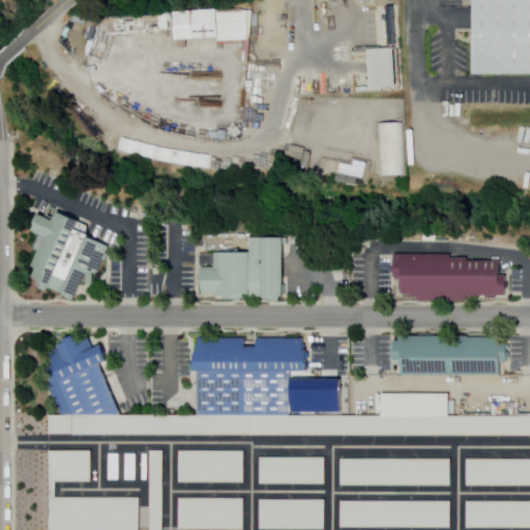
[(529,0),(529,77),(471,77),(471,0),(529,0)]
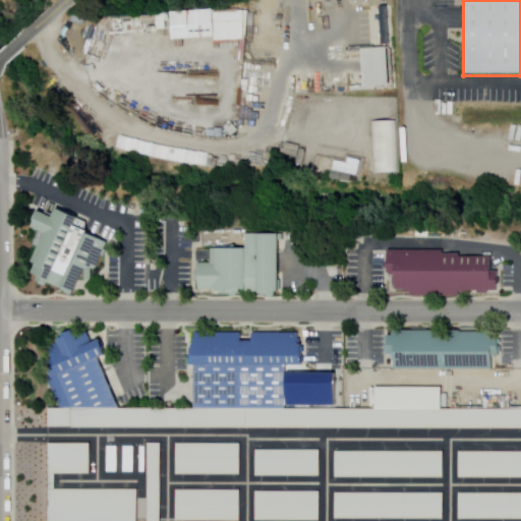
[(360,52),(386,50),(388,90),(362,91),(360,52)]
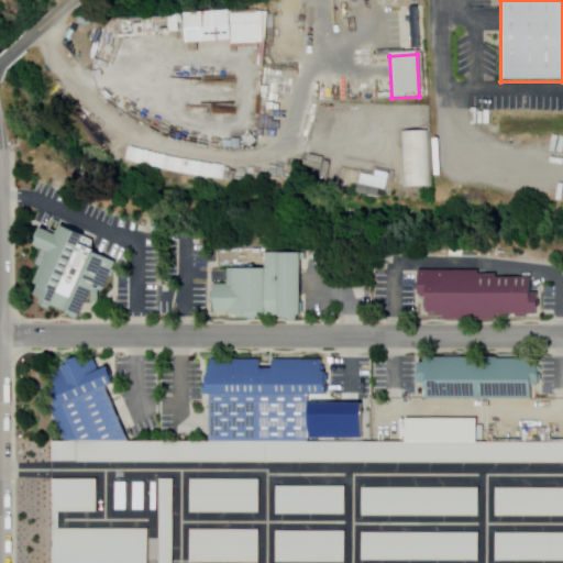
[(401,133),(430,131),(433,187),(406,189),(401,133)]
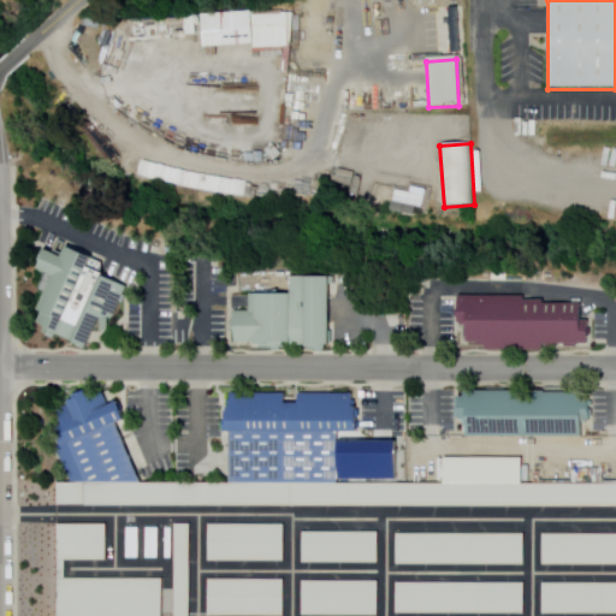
[(359,193),(335,187),(339,167),(363,173),(359,193)]
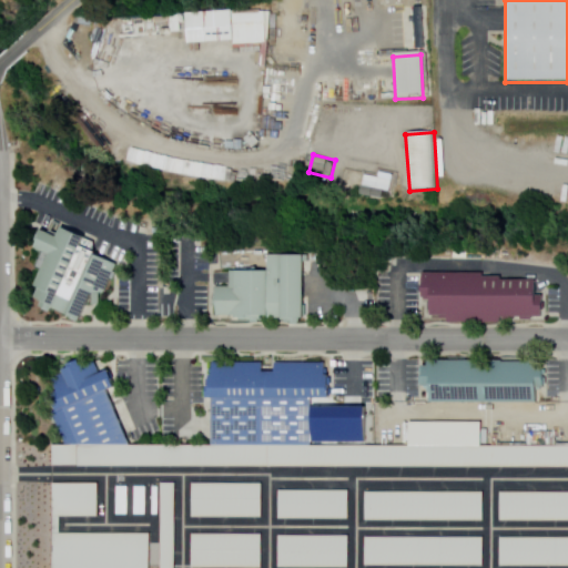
[(394,181),(392,195),(345,188),(347,172),(394,181)]
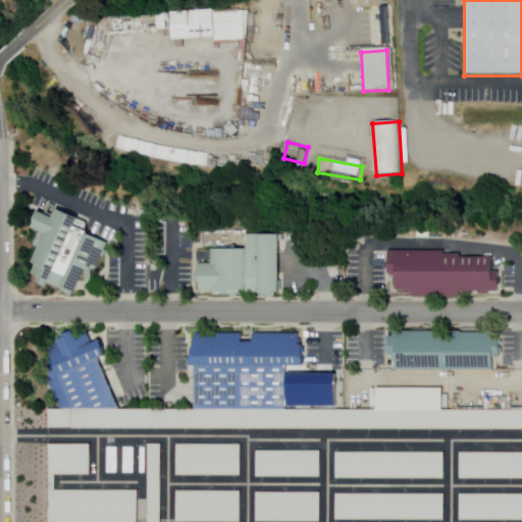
[(59,205),(92,219),(88,228),(112,239),(100,268),(88,263),(79,286),(35,269),(40,258),(36,257),(48,228),(34,222),(40,207),(56,213),(59,205)]
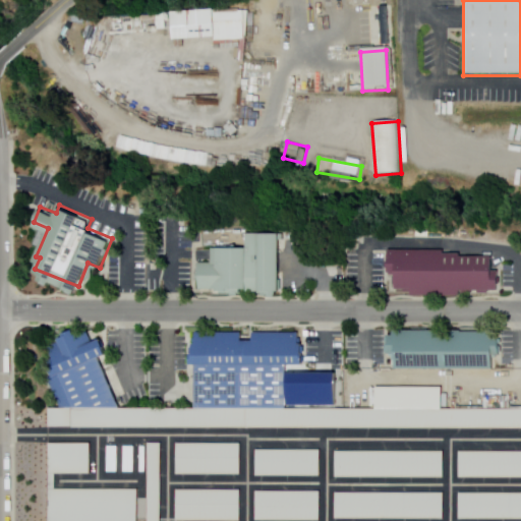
[(281,233),(282,289),(217,289),(217,284),(200,284),(200,258),(216,258),(216,248),(249,248),(249,233),(281,233)]
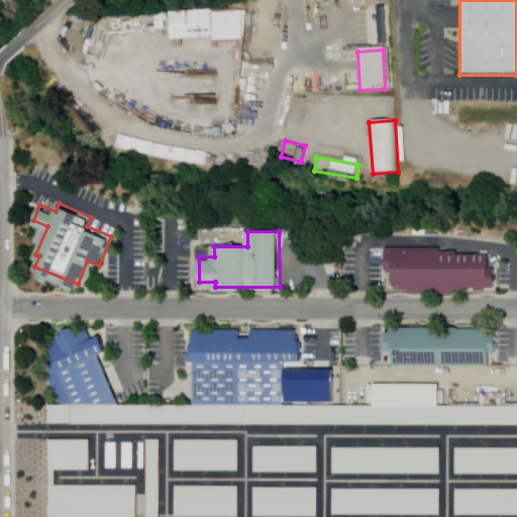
[(493,247),(493,269),(493,288),(392,288),(392,271),(383,271),(383,246),(493,247)]
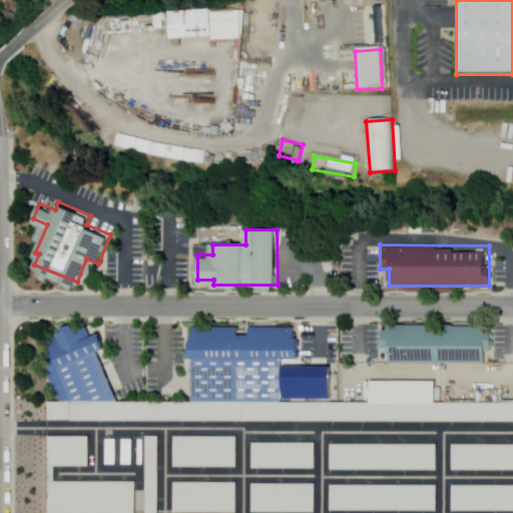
[(83,323),(88,335),(95,332),(101,348),(94,350),(114,401),(56,400),(44,373),(45,360),(50,351),(45,339),(83,323)]
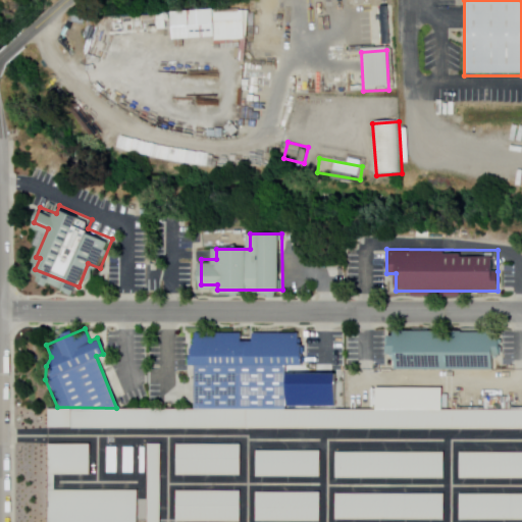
[(393,331),(494,332),(494,337),(499,337),(499,357),(492,357),(492,371),(393,370),(393,355),(386,355),(386,336),(393,336),(393,331)]
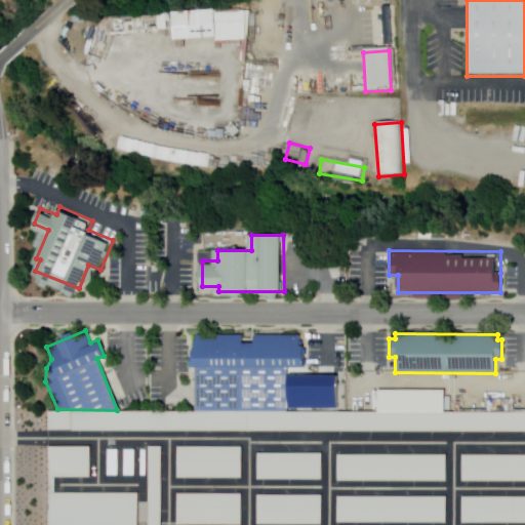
[(190,347),(195,347),(196,334),(242,334),(242,342),(253,342),(253,334),(300,334),(300,368),(287,368),(286,412),(195,411),(195,367),(188,367),(188,358),(190,358),(190,347)]
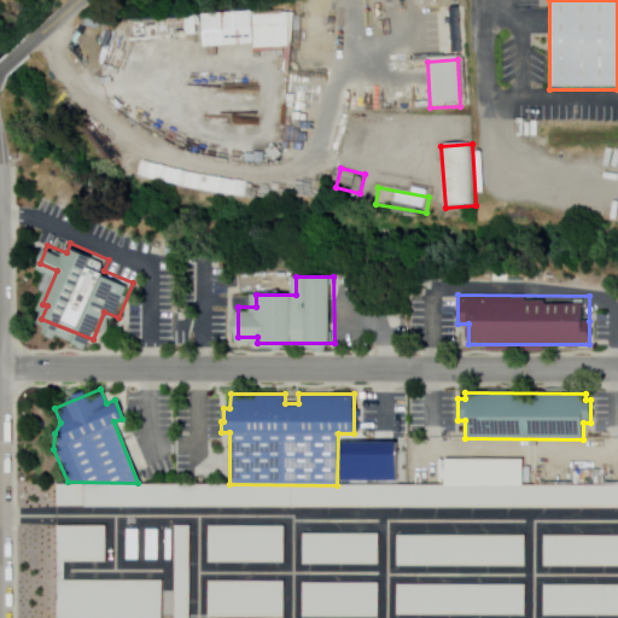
[(56,485),(617,489),(617,508),(56,508),(56,485)]
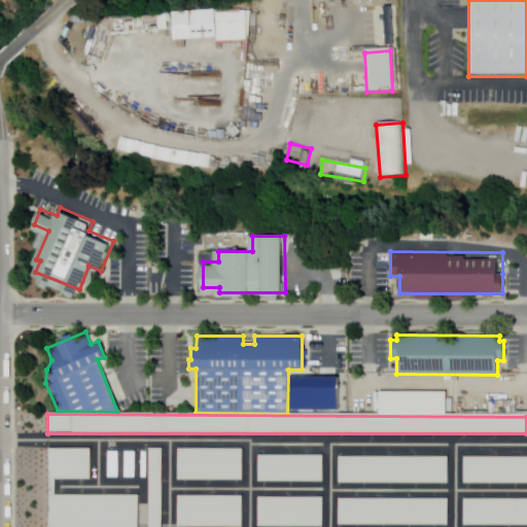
[(90,480),(48,480),(48,449),(90,450),(90,480)]
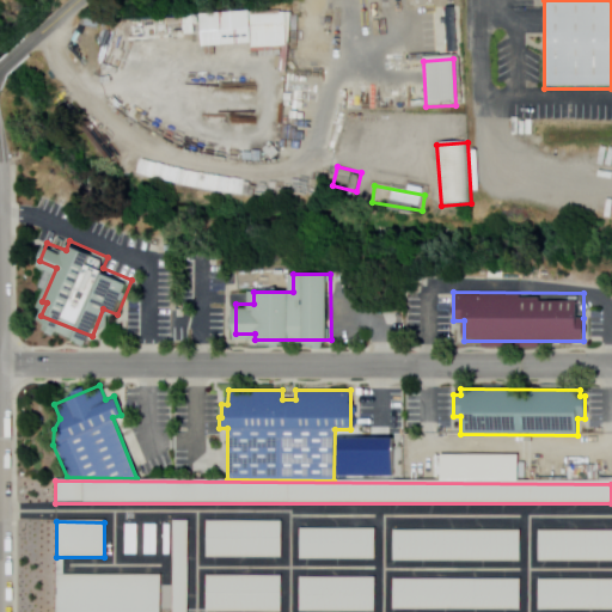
[(173,611),(173,521),(190,521),(189,611),(173,611)]
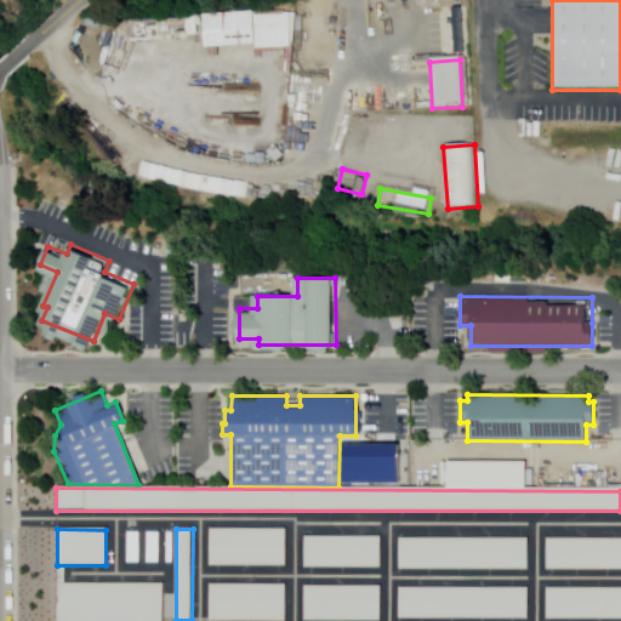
[(210,530),(288,530),(288,567),(210,567),(210,530)]
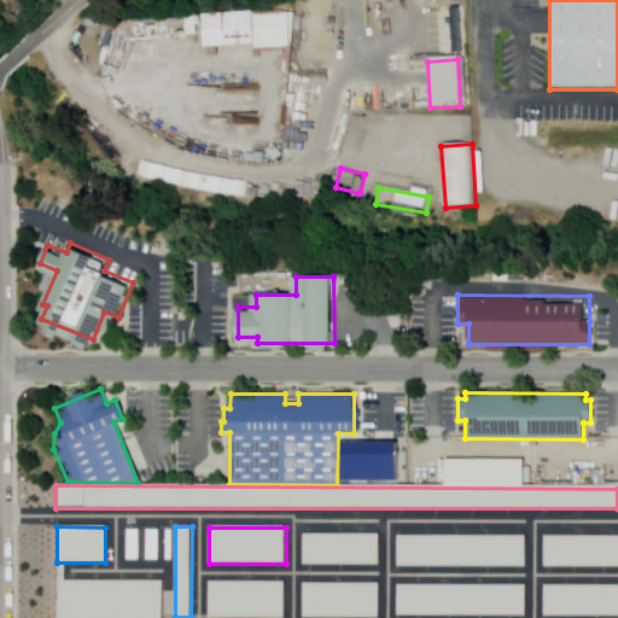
[(123,561),(136,561),(136,530),(123,530),(123,561)]
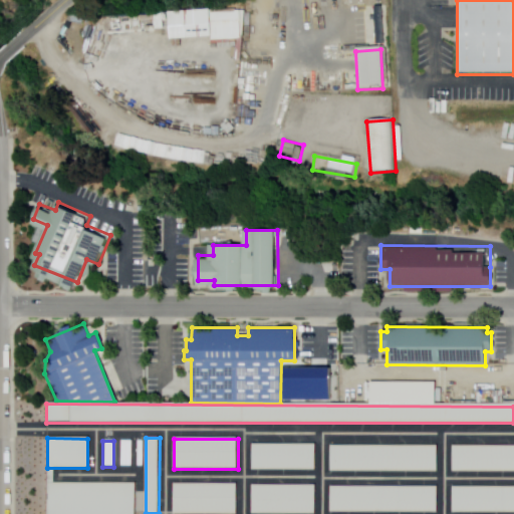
[(130,467),(130,441),(117,441),(117,467),(130,467)]
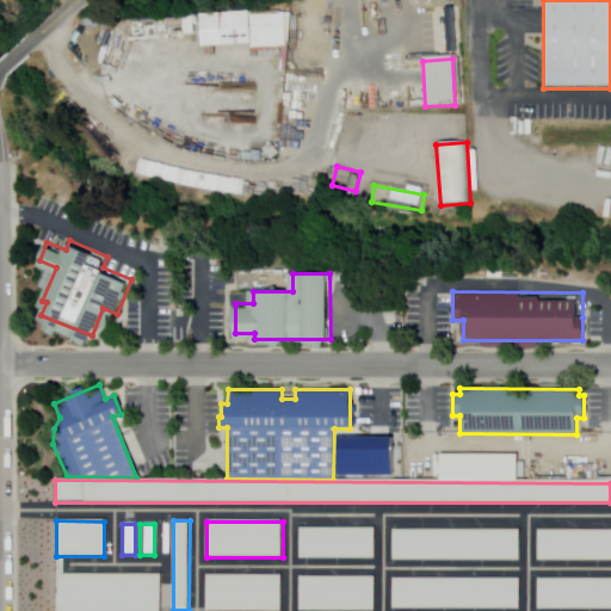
[(375,529),(374,559),(300,557),(301,529),(375,529)]
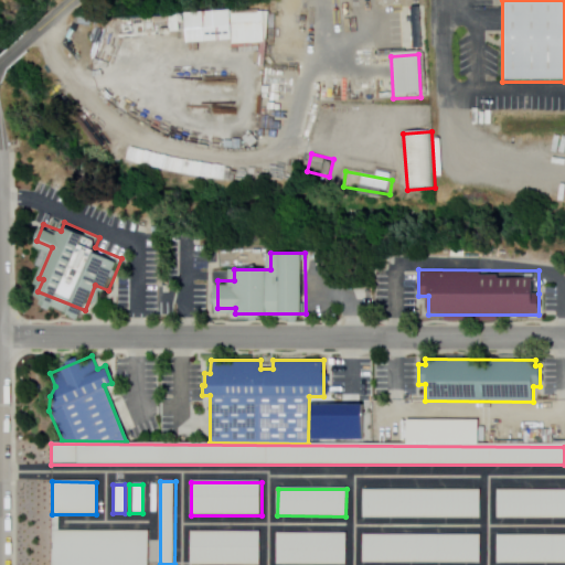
[(564,490),(564,518),(498,519),(499,490),(564,490)]
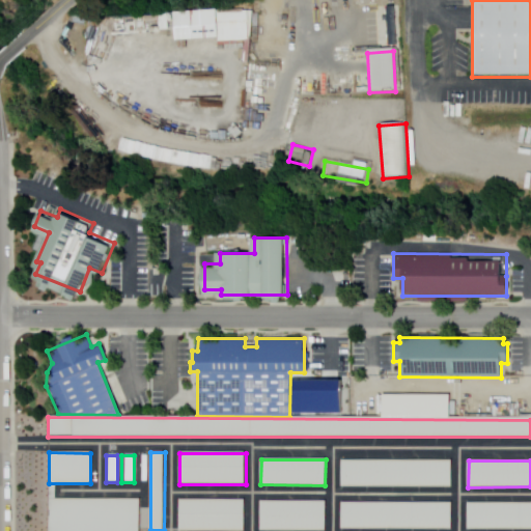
[(452,462),(452,486),(342,486),(342,462),(452,462)]
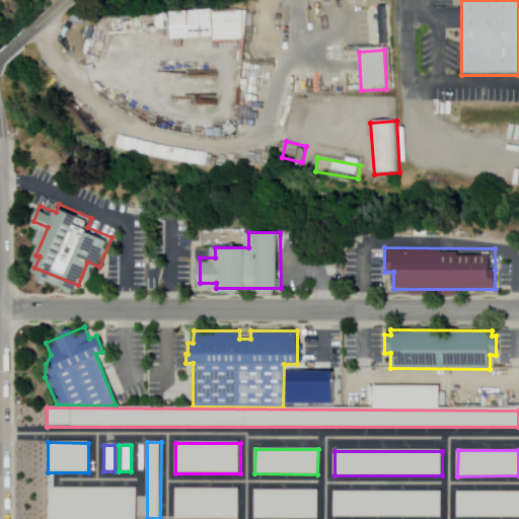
[(137,489),(137,518),(48,518),(48,488),(137,489)]
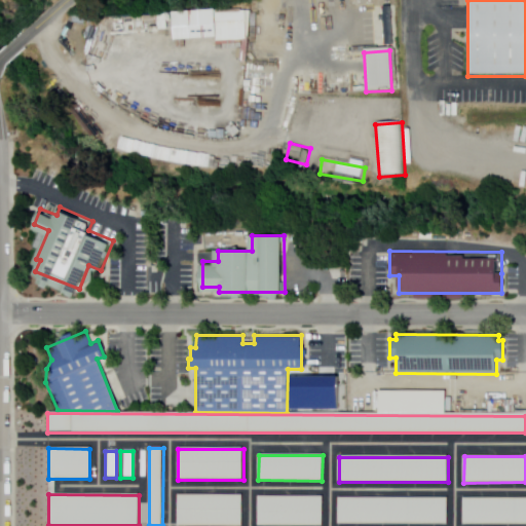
[(178,525),(178,496),(241,495),(242,525),(178,525)]
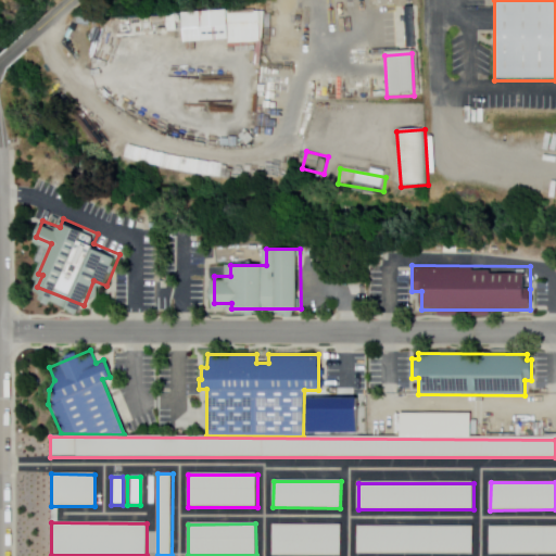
[(340,526),(340,555),(273,555),(273,526),(340,526)]
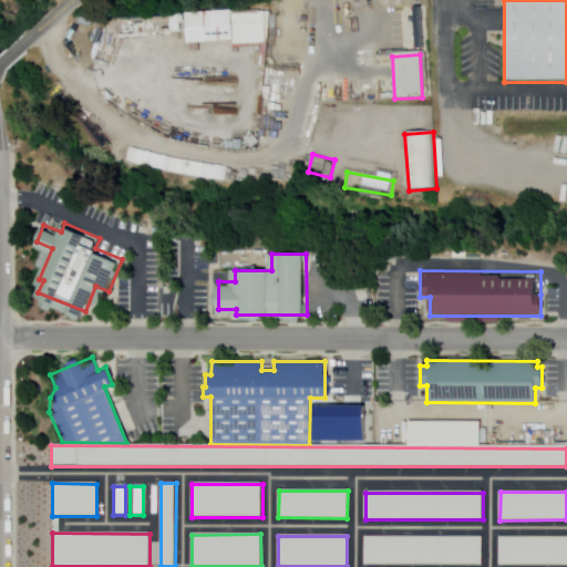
[(482,537),(483,565),(366,566),(366,537),(482,537)]
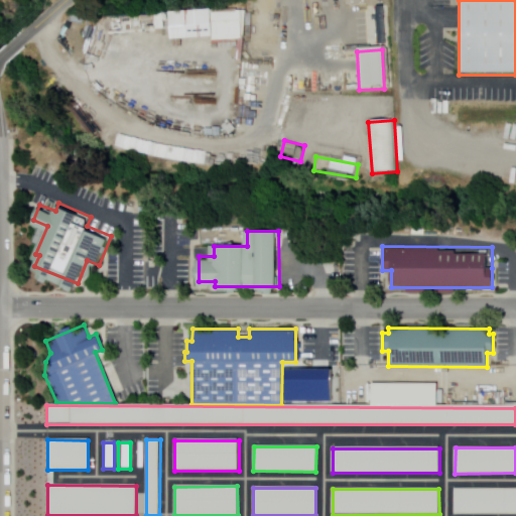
[(515,489),(515,515),(456,515),(456,489),(515,489)]
